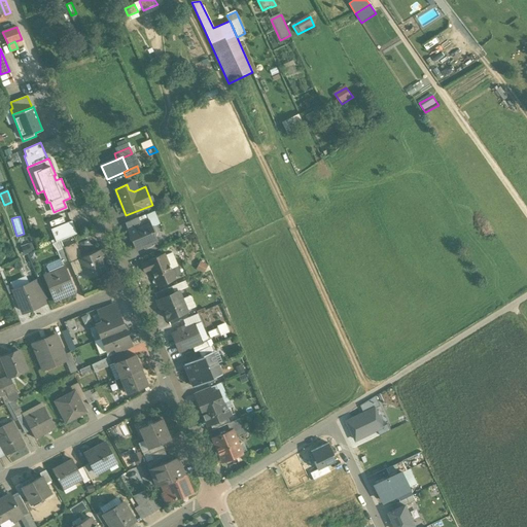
[(138,217),(125,222),(127,229),(140,223),(138,217)]
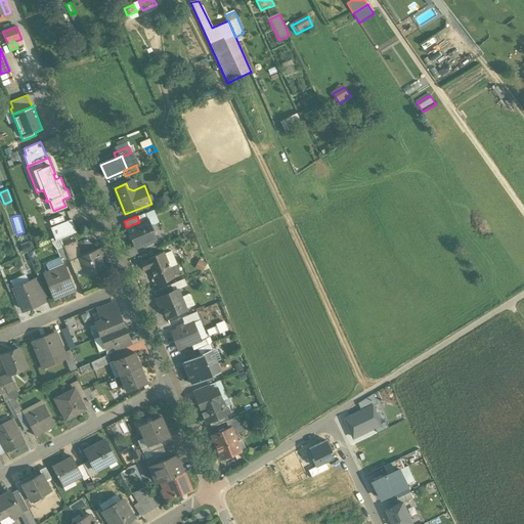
[(139,222),(126,227),(134,248),(142,245),(142,246),(148,243),(148,242),(153,239),(157,231),(154,224),(150,226),(147,218),(139,222)]
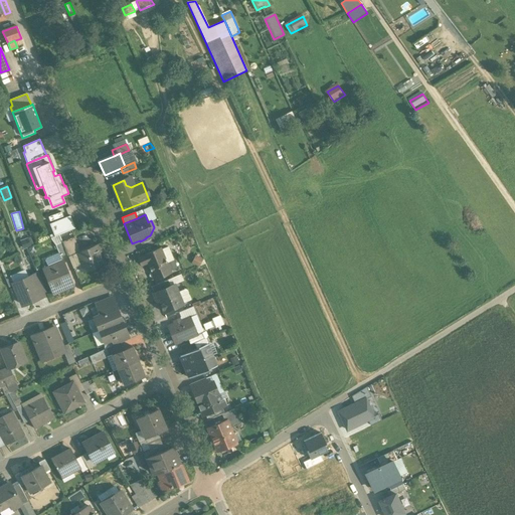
[(69,215),(49,223),(54,236),(74,228),(69,215)]
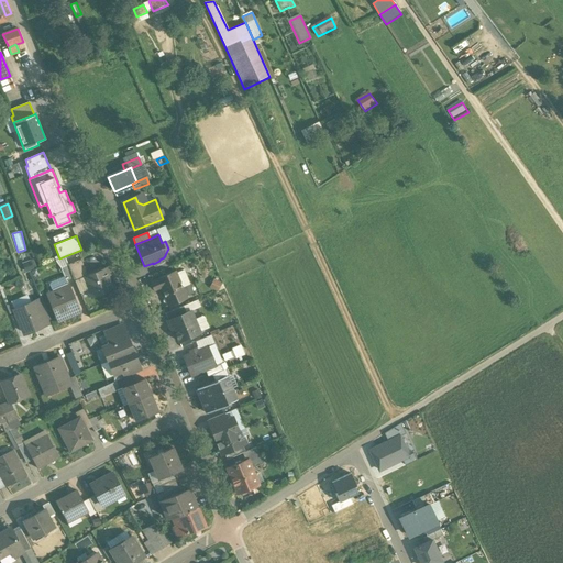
[(198,247),(190,251),(194,256),(200,253),(198,247)]
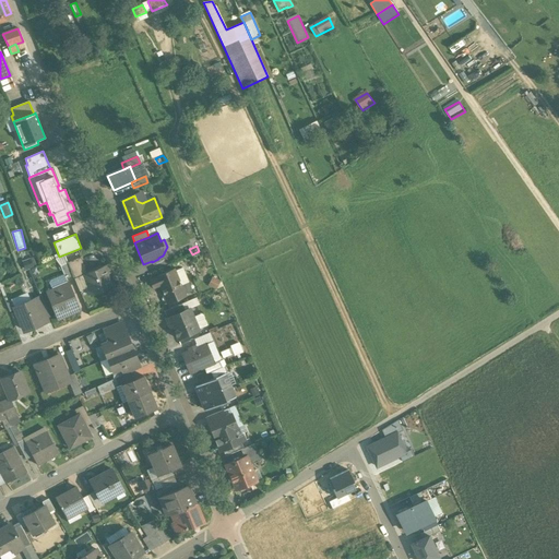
[(78,249),(64,254),(68,261),(81,256),(78,249)]
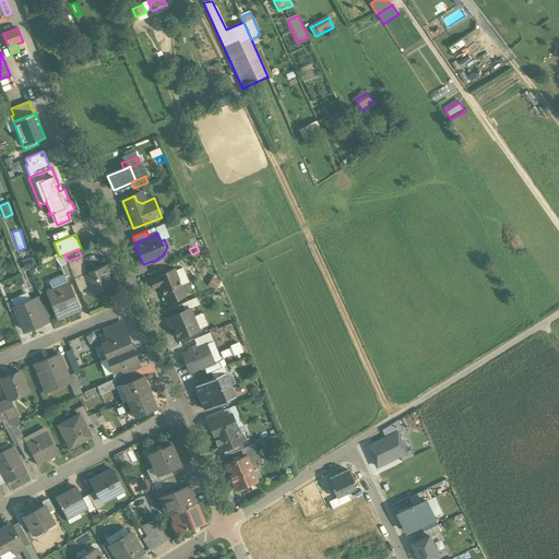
[(79,258),(68,263),(71,272),(83,266),(79,258)]
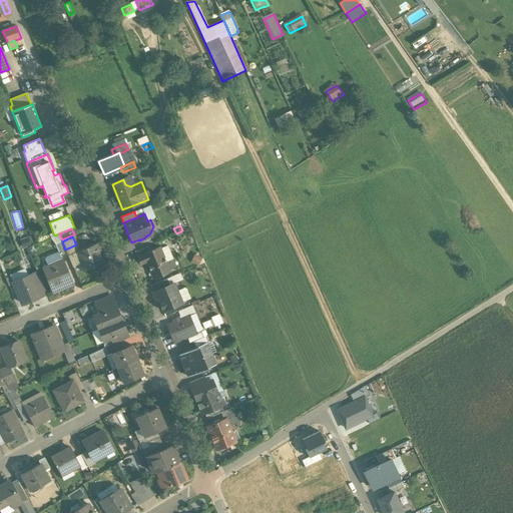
[(62,241),(55,244),(60,257),(67,253),(65,249),(62,241)]
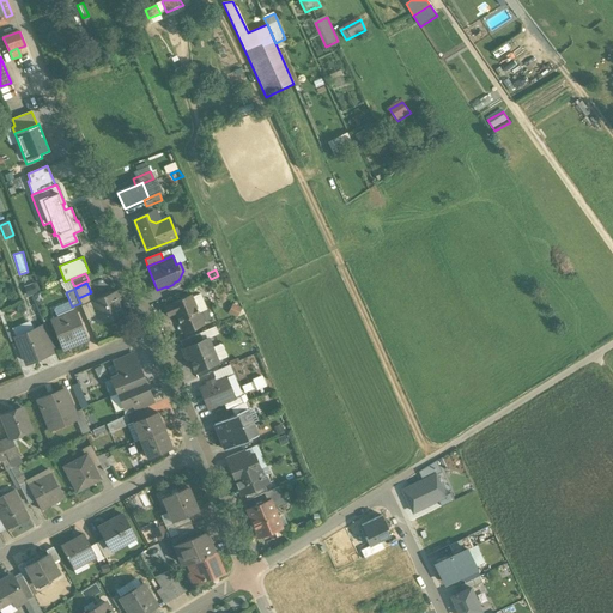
[(93,299),(92,301),(101,321),(110,316),(111,320),(123,315),(114,291),(93,299)]
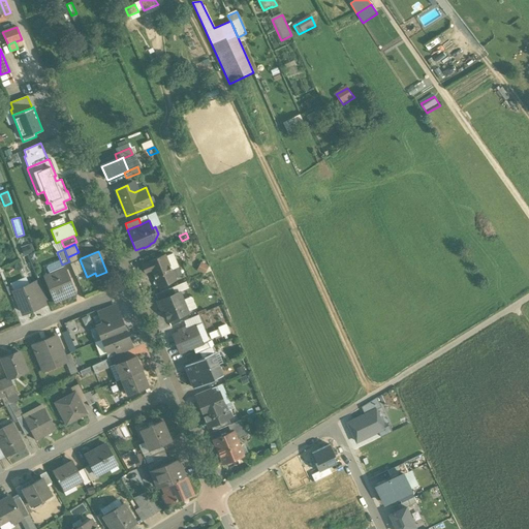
[(79,252),(67,257),(69,261),(70,265),(80,259),(81,258),(79,252)]
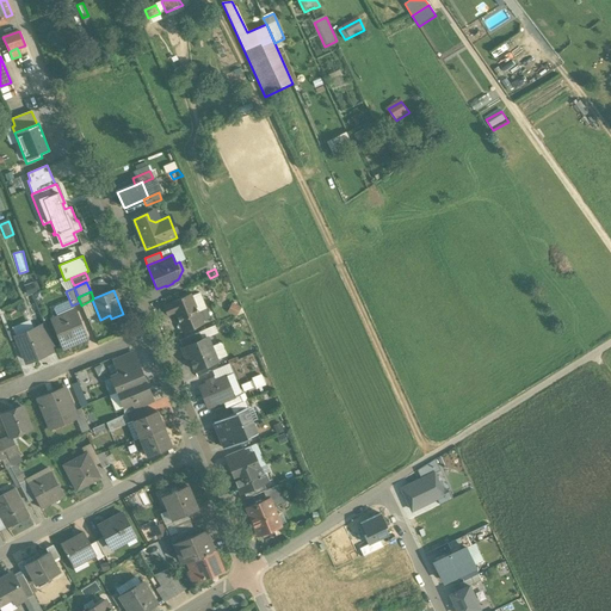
[(190,295),(180,300),(183,307),(167,314),(167,315),(174,312),(181,331),(202,322),(201,321),(197,312),(205,309),(198,292),(191,296),(190,295)]
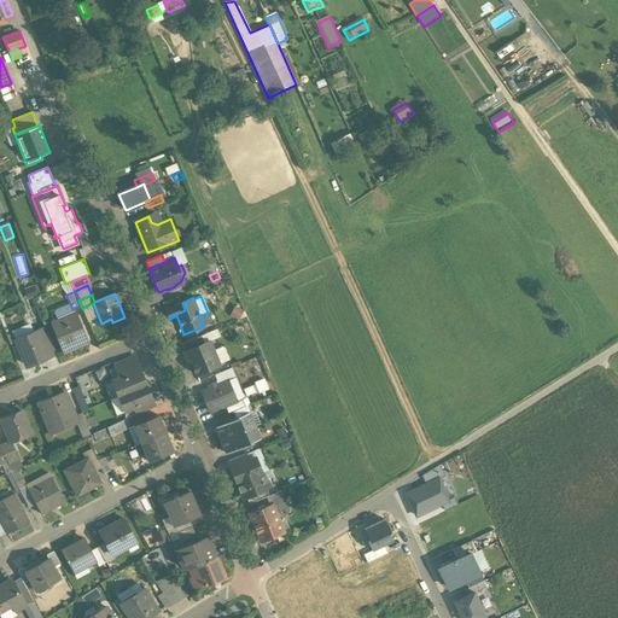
[(182,303),(165,309),(169,318),(185,310),(182,303)]
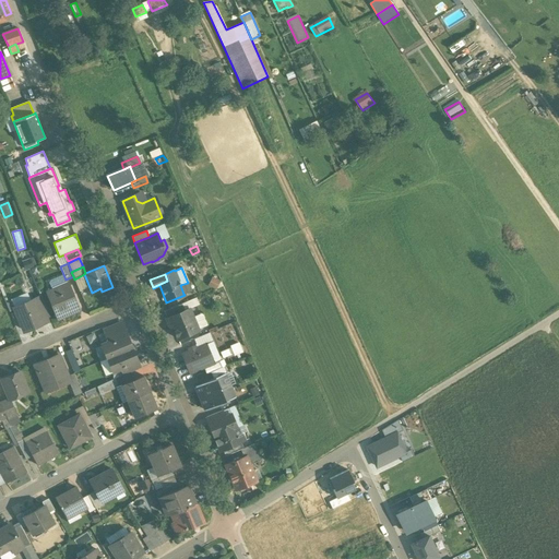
[(212,278),(209,285),(216,289),(221,282),(212,278)]
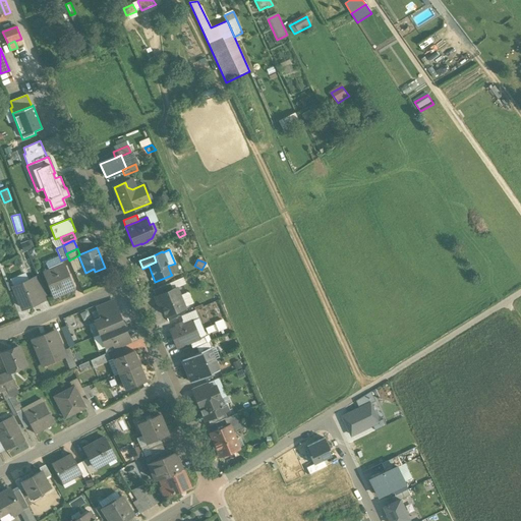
[(73,289),(62,263),(43,271),(54,297),(73,289)]
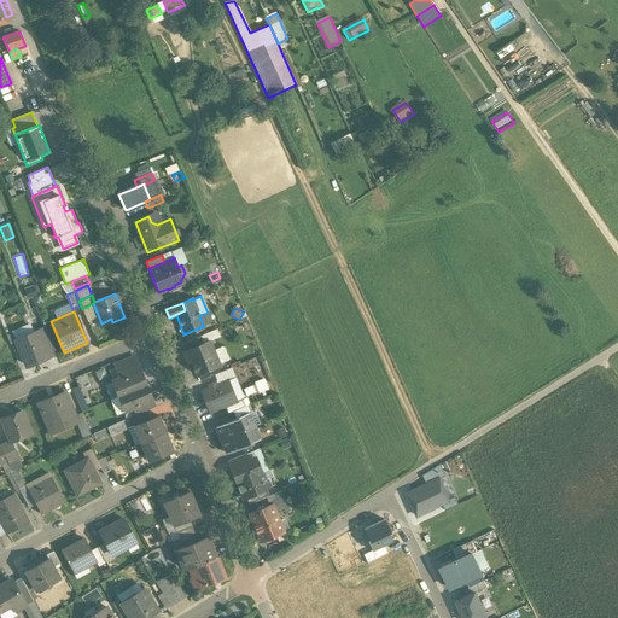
[(208,313),(199,315),(203,325),(211,321),(208,313)]
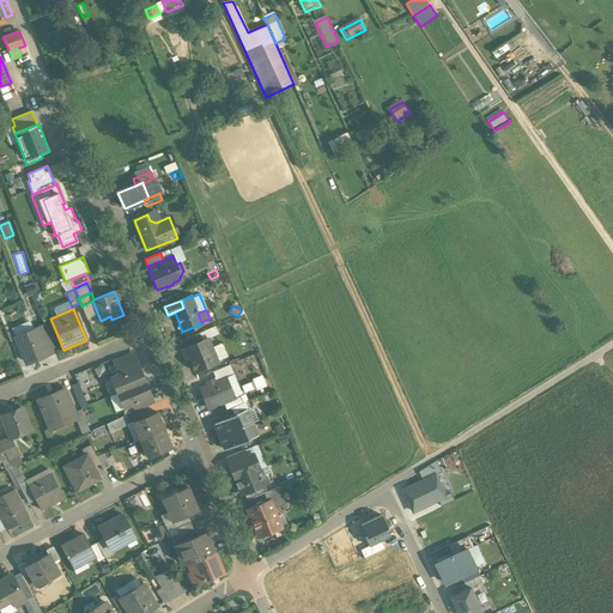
[(46,326),(35,331),(38,339),(41,339),(48,354),(56,351),(46,326)]
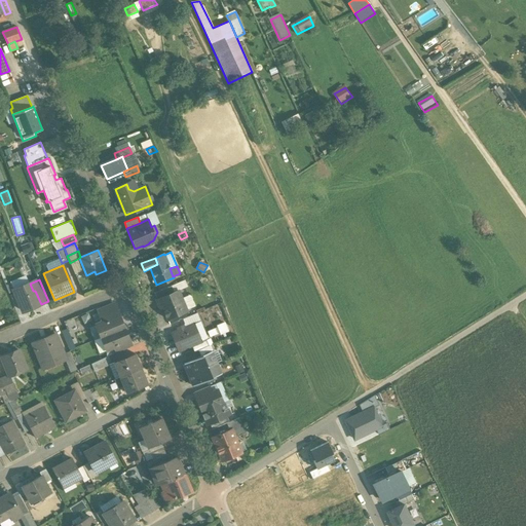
[(30,284),(13,291),(23,311),(33,307),(32,305),(39,302),(40,304),(41,304),(35,291),(33,291),(30,284)]
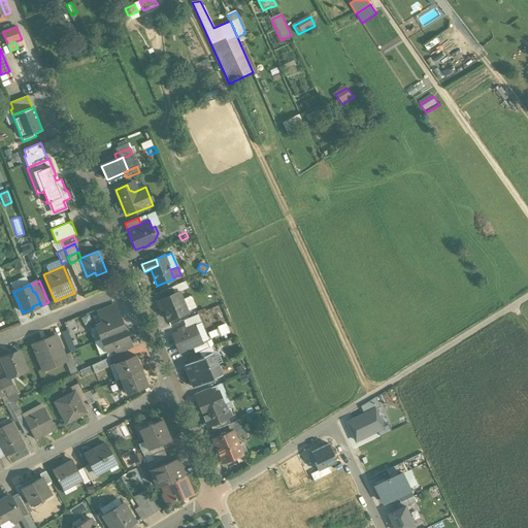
[(171,287),(155,294),(157,300),(174,293),(171,287)]
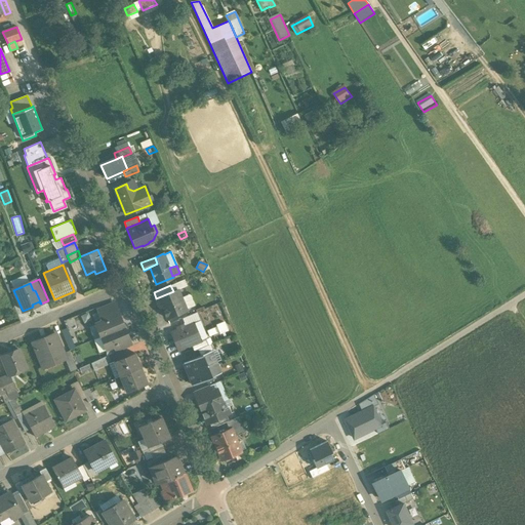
[(156,298),(159,306),(162,308),(166,318),(186,310),(177,289),(173,291),(156,298)]
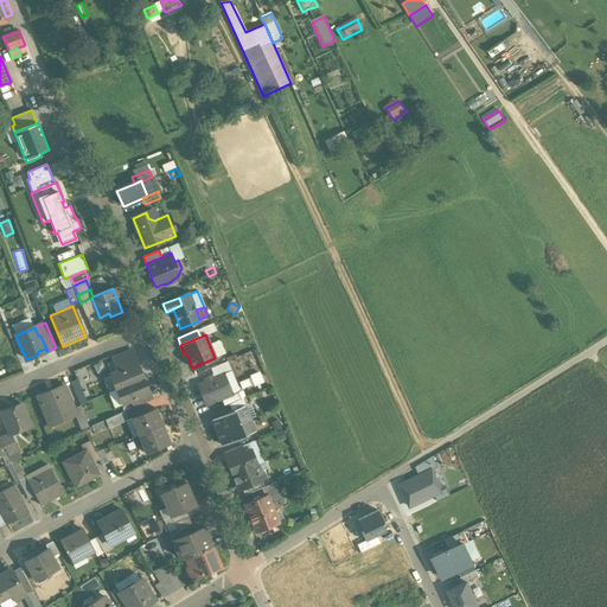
[(131,351),(114,358),(117,368),(119,371),(136,364),(131,351)]
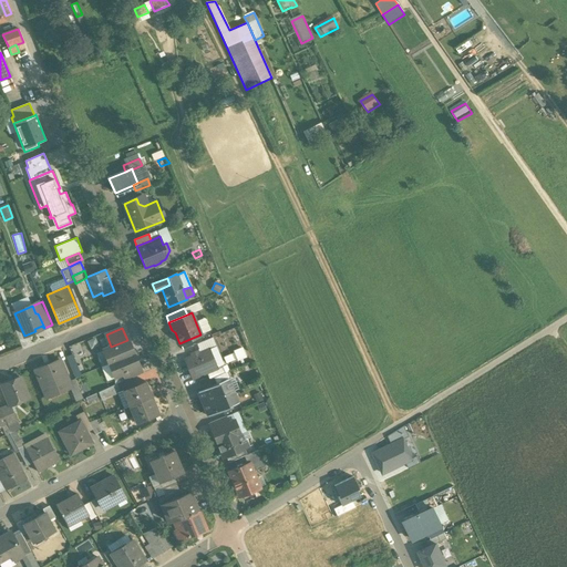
[(206,339),(196,343),(199,350),(208,347),(206,339)]
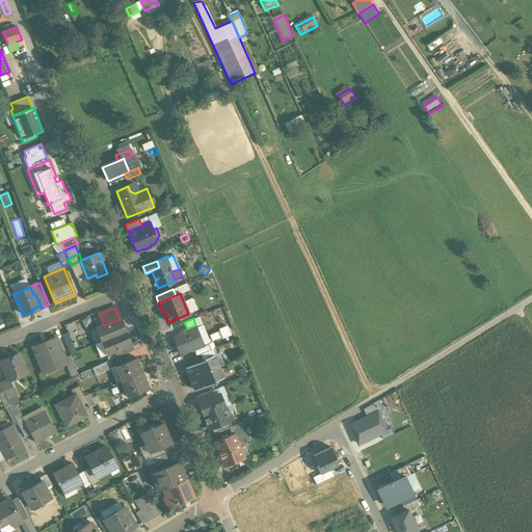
[(104,325),(97,328),(102,341),(125,331),(120,319),(104,325)]
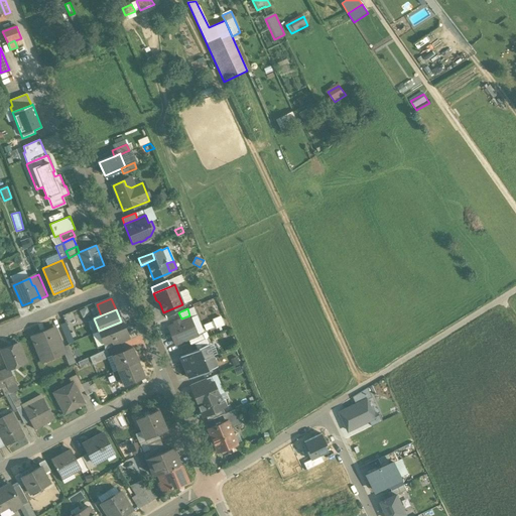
[(217,327),(224,324),(220,315),(213,318),(217,327)]
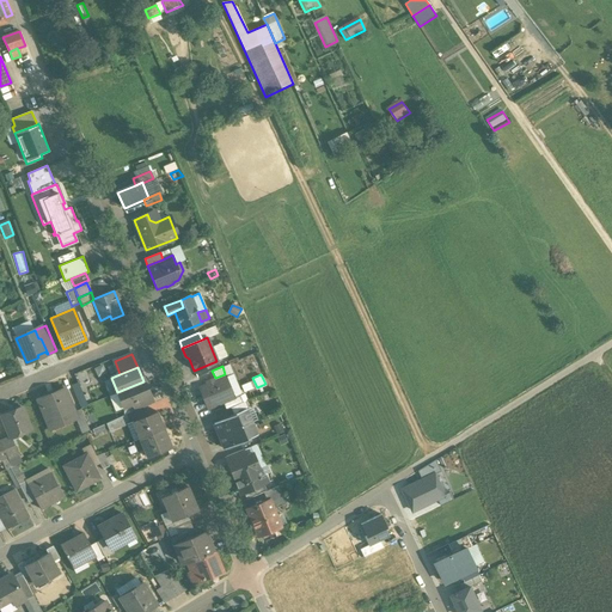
[(108,396),(117,392),(111,378),(102,381),(108,396)]
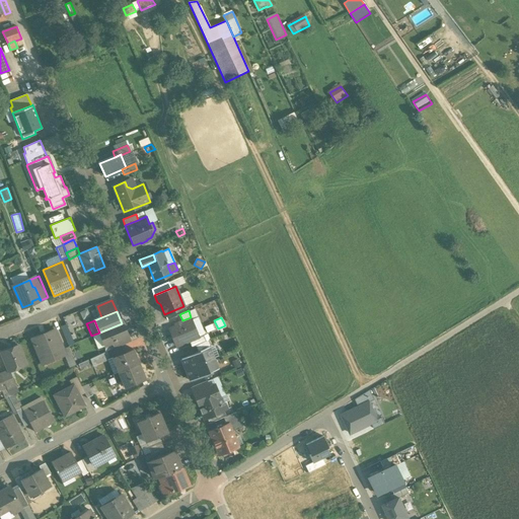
[(189,320),(169,328),(176,346),(189,341),(198,337),(195,329),(194,329),(189,320)]
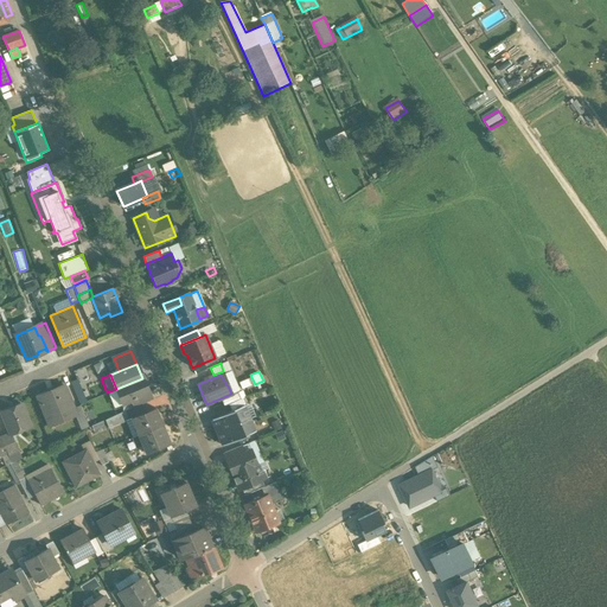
[(142,378),(116,389),(122,403),(132,400),(148,394),(148,393),(142,378)]
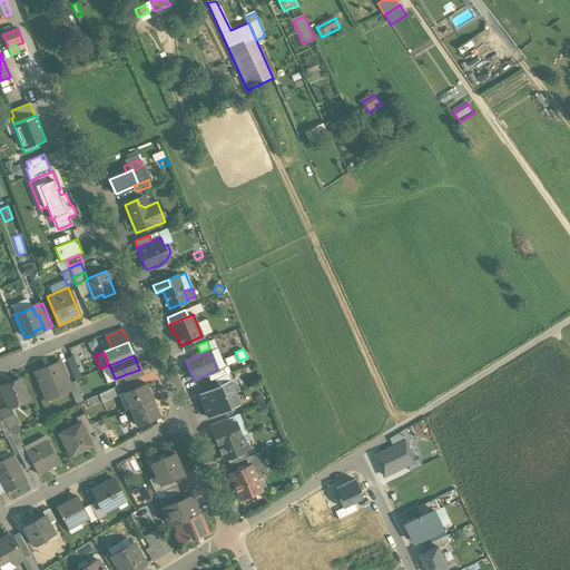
[(80,377),(71,356),(66,359),(75,380),(80,377)]
